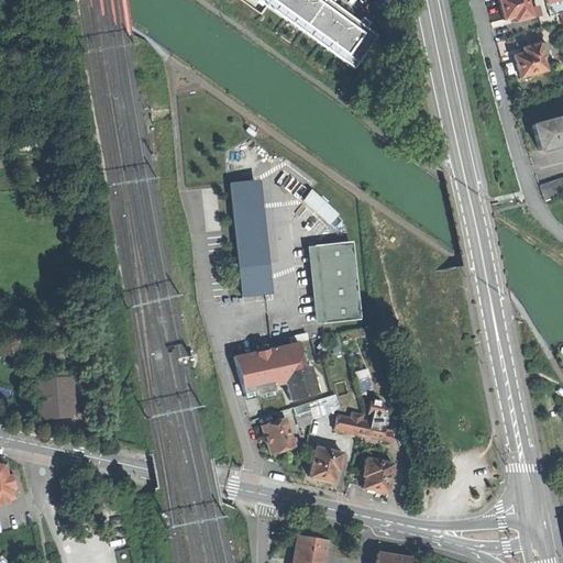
[(322,0),(254,0),(352,73),(377,37),(322,0)]
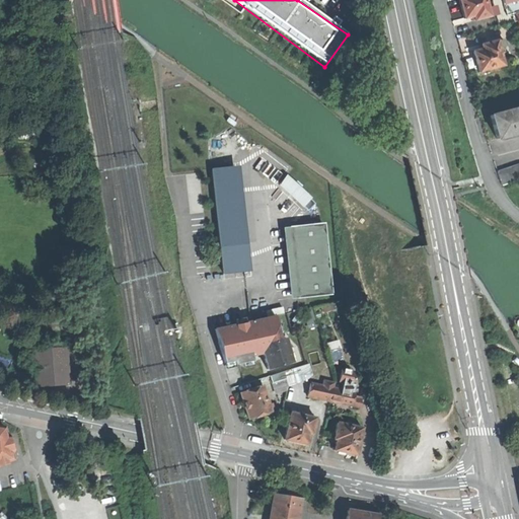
[(488,9),(485,0),(458,0),(461,9),(464,19),(473,17),(474,21),(490,16),(490,15),(496,14),(494,7),(488,9)]
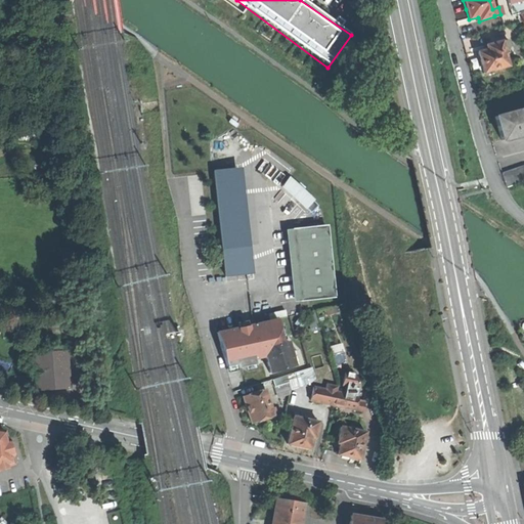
[(523,12),(523,0),(507,0),(512,16),(520,13),(523,12)]
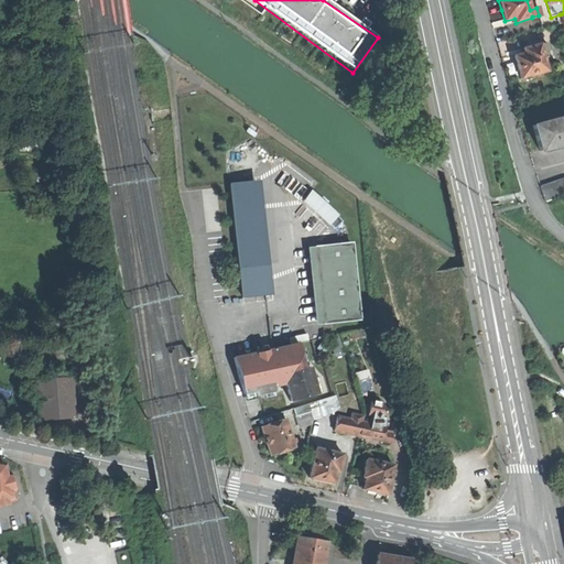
[(518,67),(520,79),(546,72),(542,53),(549,51),(546,44),(540,45),(539,44),(523,49),(524,54),(514,57),(518,67)]
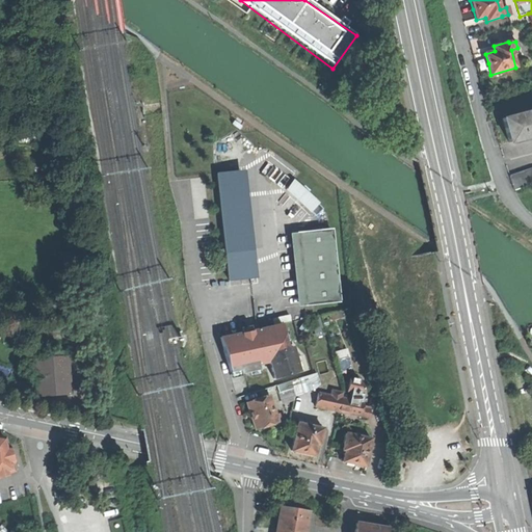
[(506,131),(509,142),(531,136),(531,110),(503,118),(506,131)]
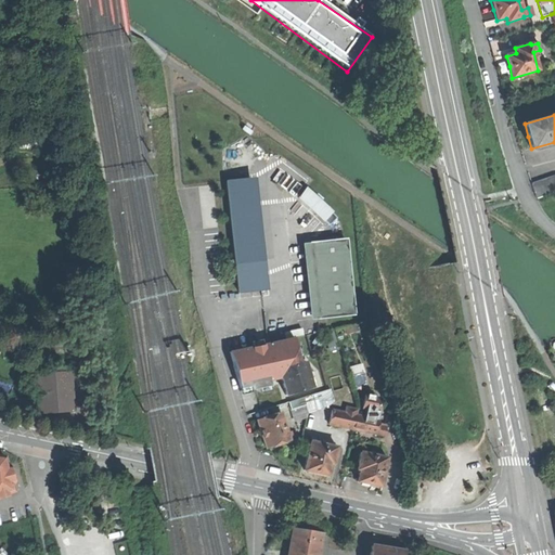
[(531,183),(537,198),(554,192),(554,176),(554,177),(531,183)]
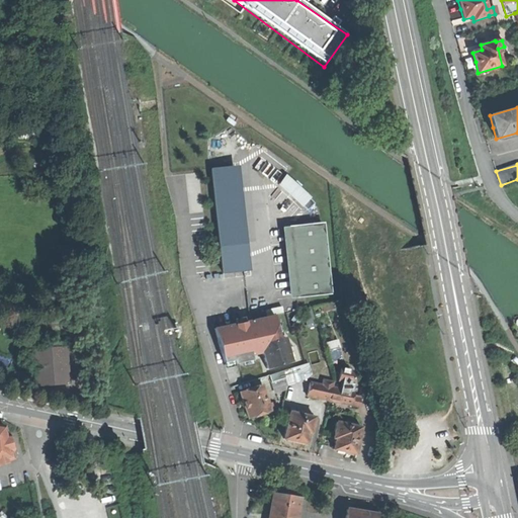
[(210,170),(211,182),(233,180),(232,167),(210,170)]
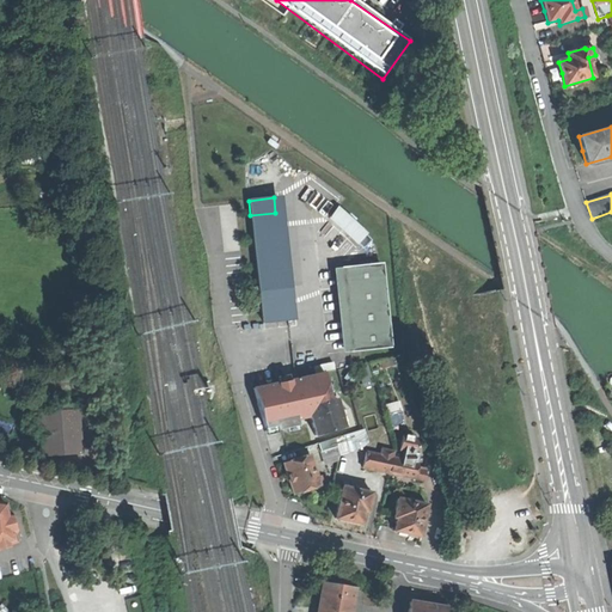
[(329,218),(355,243),(362,234),(336,209),(329,218)]
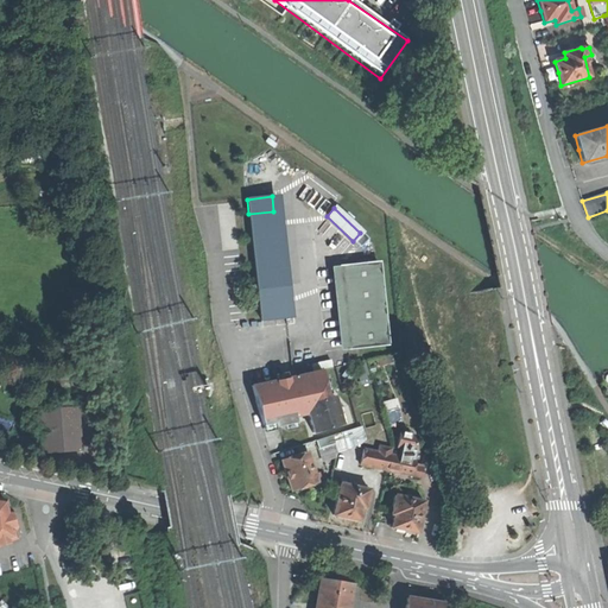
[(261,322),(286,320),(273,211),(248,214),(261,322)]
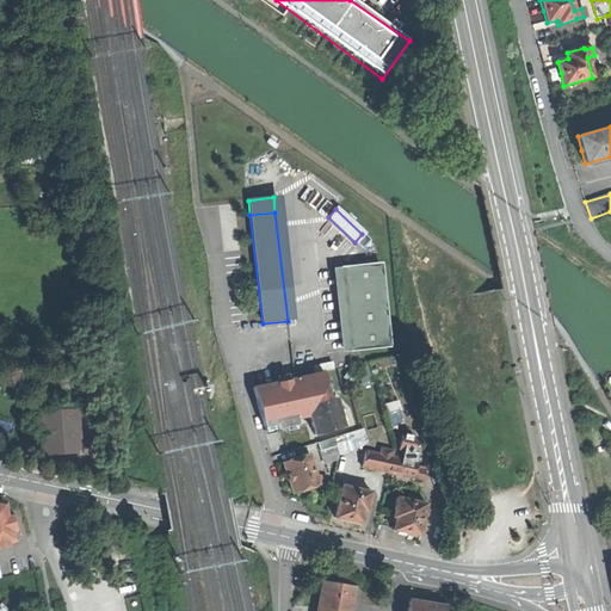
[(370,241),(362,234),(355,242),(362,250),(370,241)]
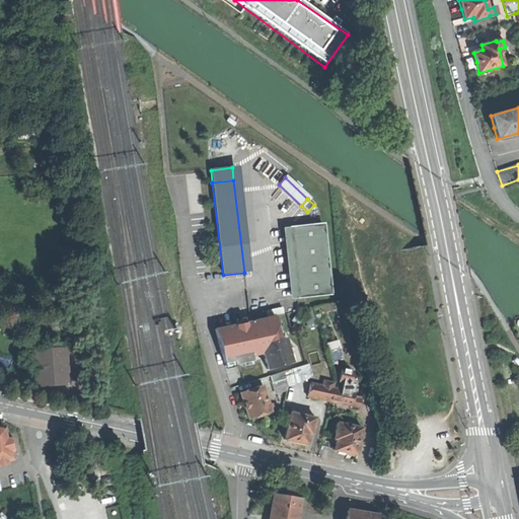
[(290,228),(297,298),(328,295),(320,224),(290,228)]
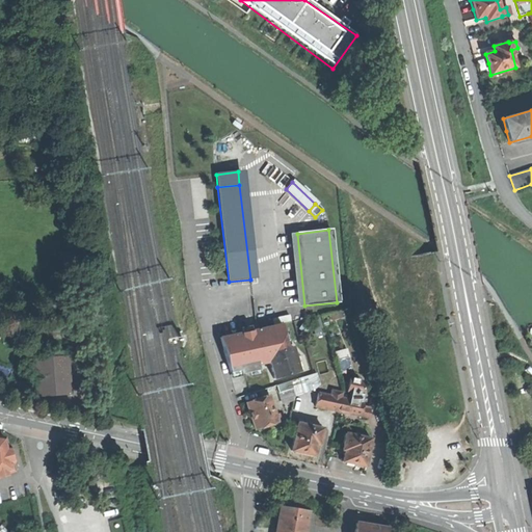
[(274,320),(275,325),(292,322),(291,317),(274,320)]
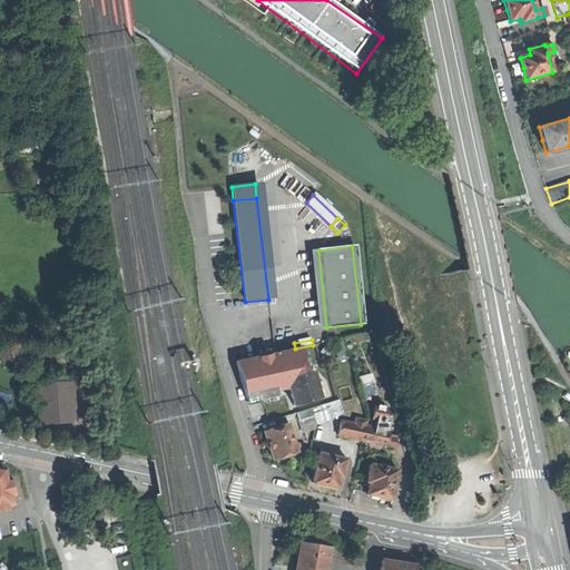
[(295,350),(297,359),(315,355),(313,346),(295,350)]
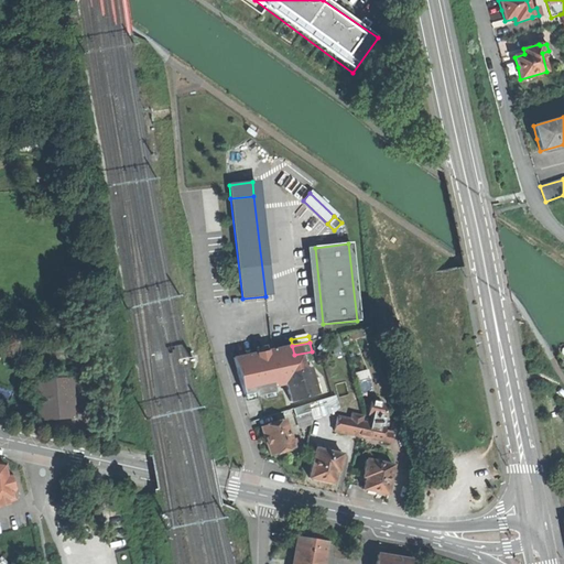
[(286,388),(290,401),(316,393),(308,368),(282,376),(286,388)]
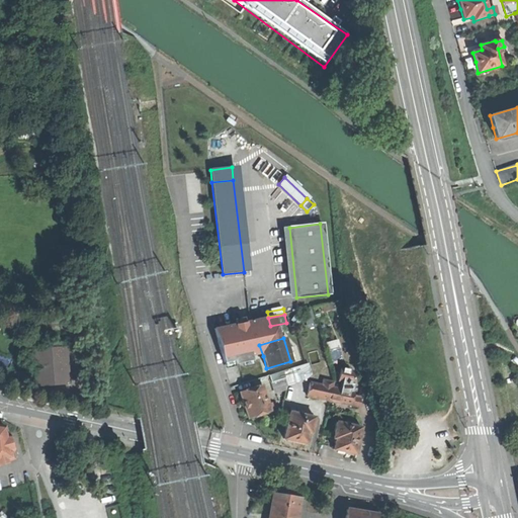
[(33,349),(36,386),(67,383),(64,347),(33,349)]
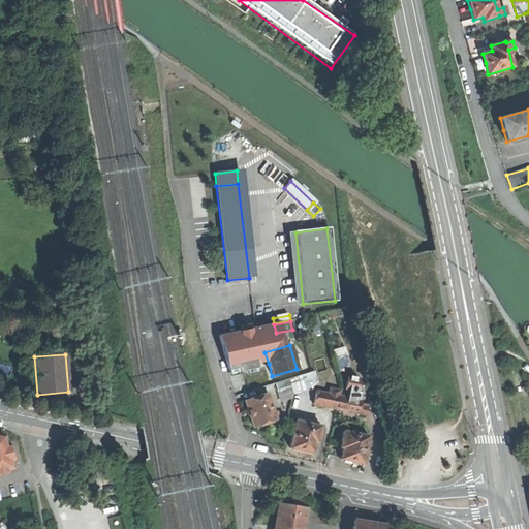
[(0,370),(8,371),(8,364),(0,363),(0,370)]
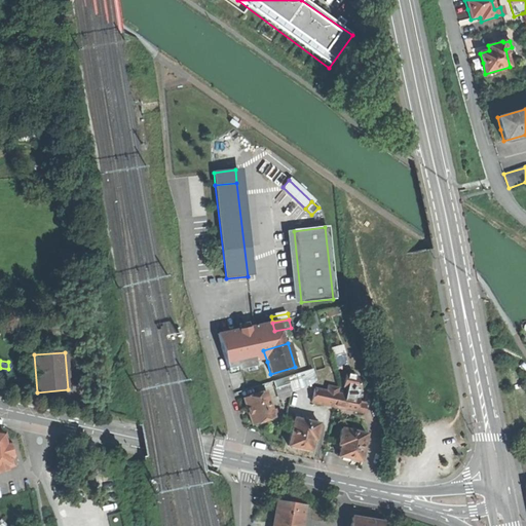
[(312,369),(294,375),(298,386),(315,380),(312,369)]
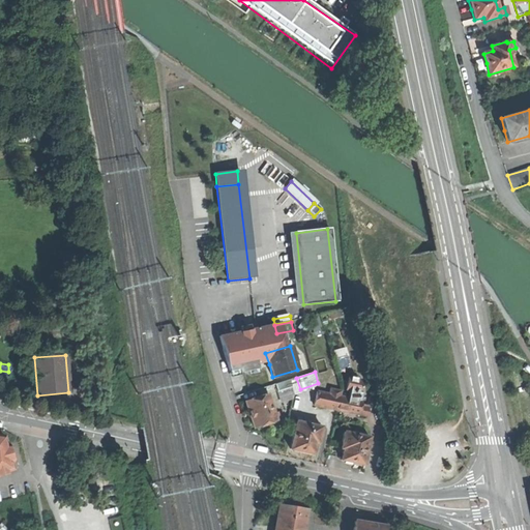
[(349,390),(348,399),(360,401),(361,393),(363,393),(359,380),(357,379),(357,378),(351,377),(351,378),(348,377),(346,390),(349,390)]
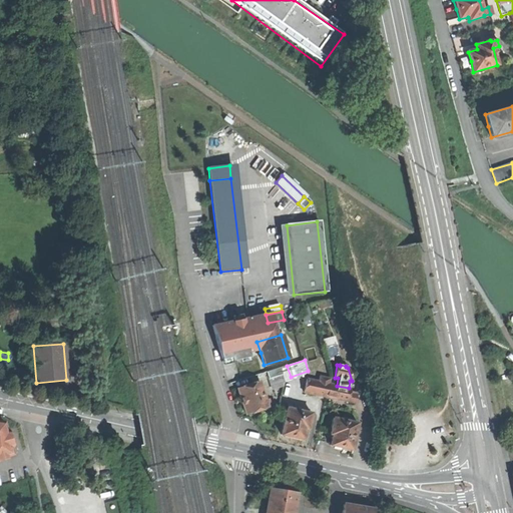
[(287,366),(280,368),(283,375),(285,382),(292,380),(291,377),(287,366)]
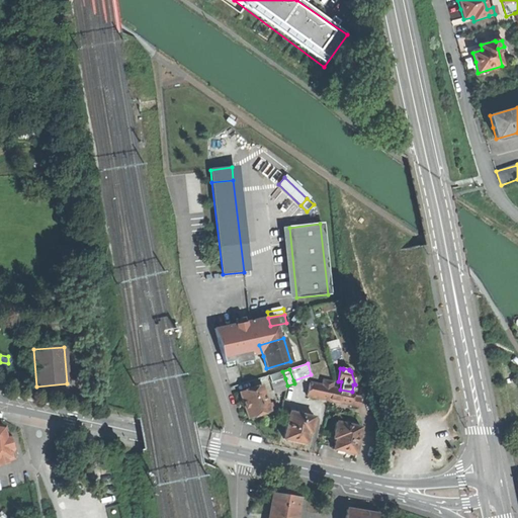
[(269,376),(271,382),(285,378),(282,371),(269,376)]
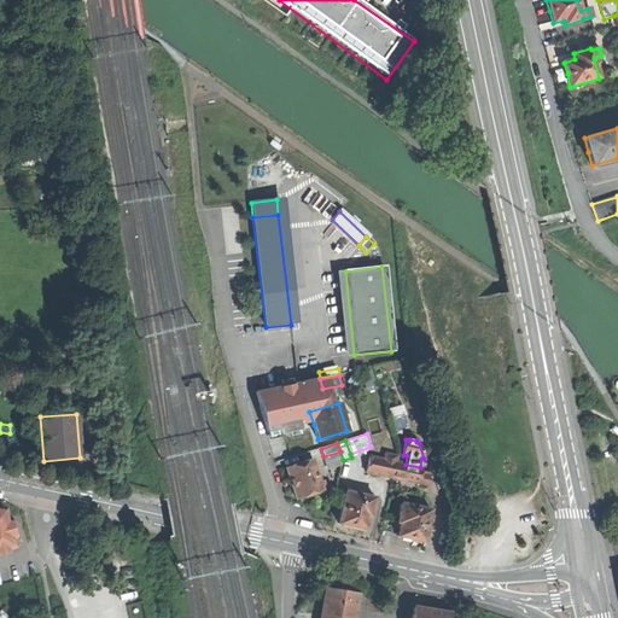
[(366,473),(392,478),(396,462),(384,460),(369,458),(366,473)]
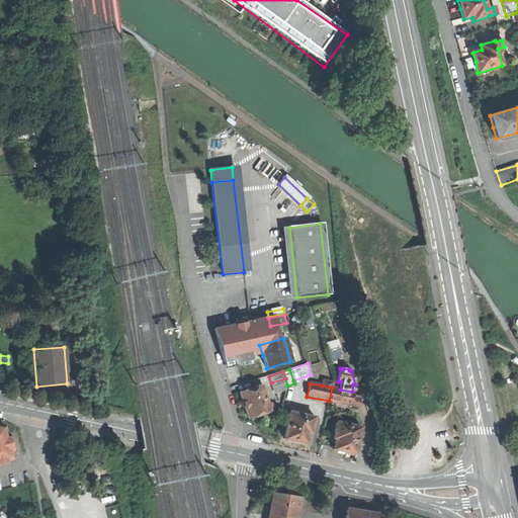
[(261,385),(240,393),(243,405),(248,419),(270,412),(261,385)]
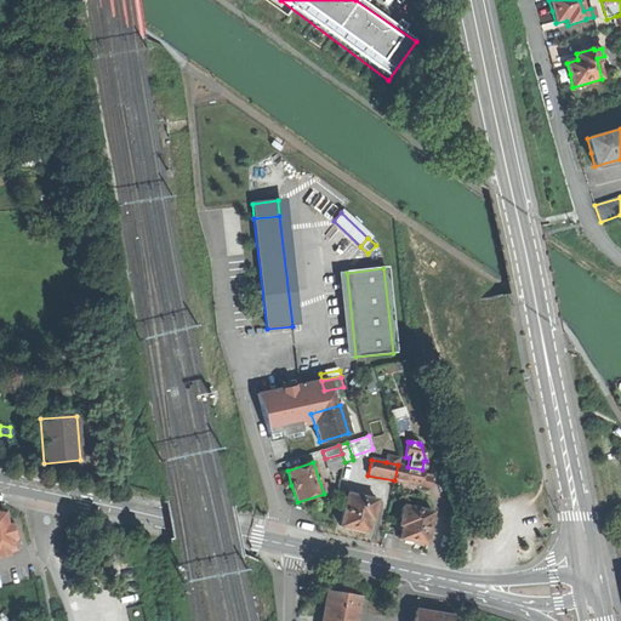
[(408,467),(398,465),(394,480),(421,486),(422,479),(425,471),(422,469),(408,467)]
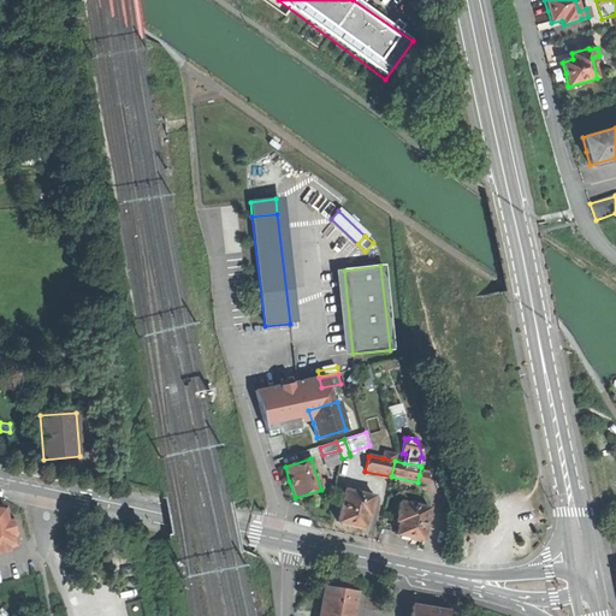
[(374,497),(345,490),(338,522),(341,522),(349,525),(355,526),(363,528),(367,516),(369,516),(374,497)]
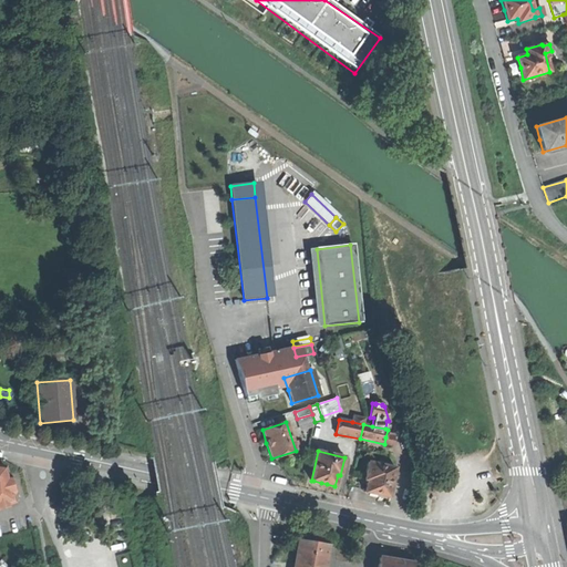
[(395,468),(368,462),(364,481),(367,481),(364,493),(372,494),(378,495),(378,497),(385,498),(387,497),(389,497),(395,468)]
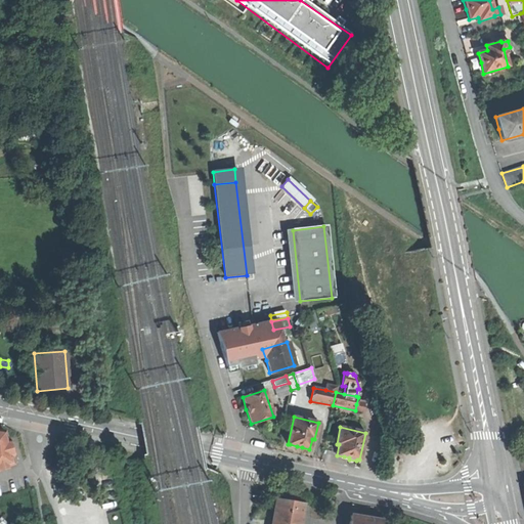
[(0,470),(7,469),(6,466),(13,464),(11,456),(13,456),(8,439),(6,440),(4,432),(0,430),(0,470)]
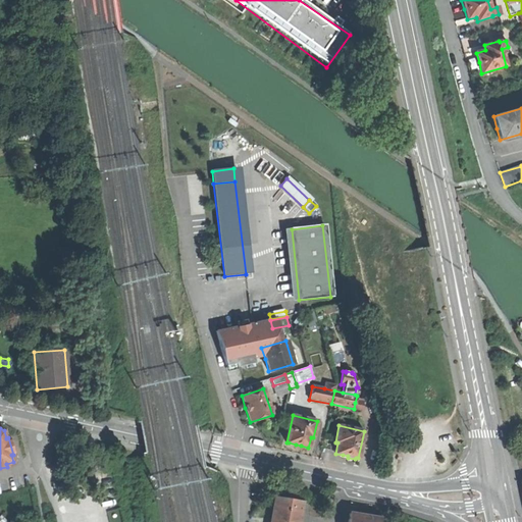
[(289,501),(275,499),(270,521),(298,521),(302,504),(289,501)]
